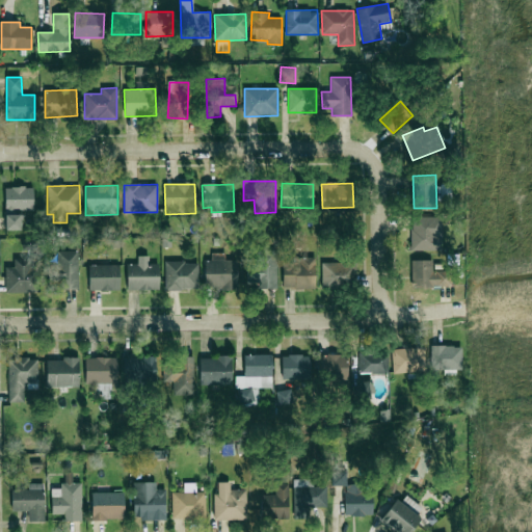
[(4,210),(32,210),(33,188),(5,187),(4,210)]
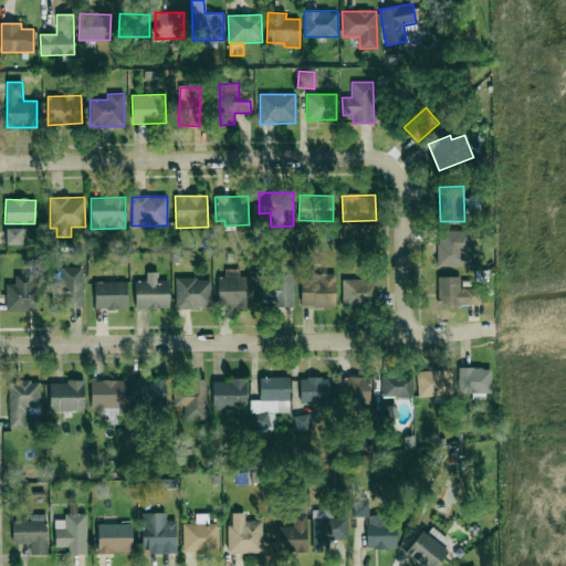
[(6,229),(6,245),(22,244),(22,229),(6,229)]
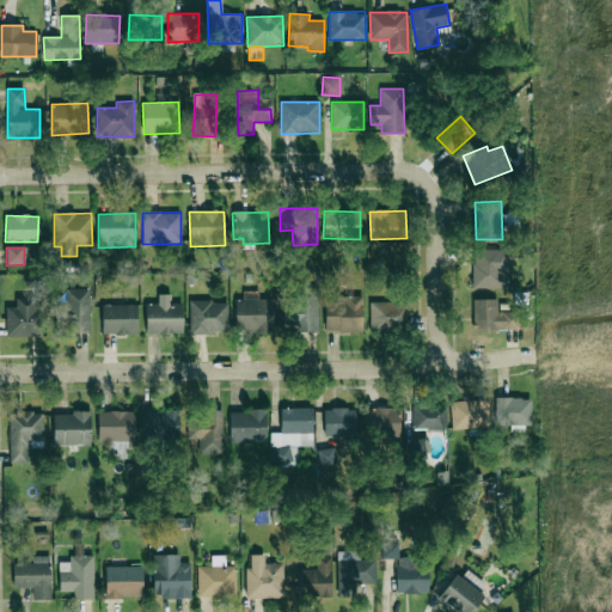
[(473,288),(509,289),(510,250),(475,249),(473,288)]
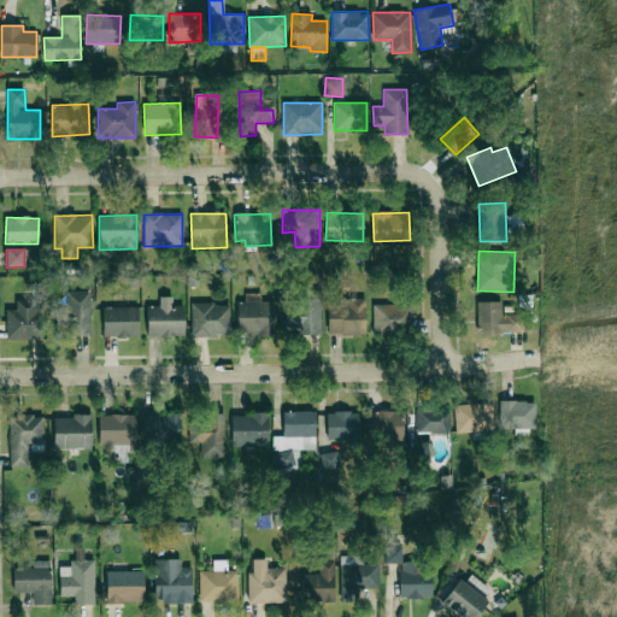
[(321,335),(322,288),(297,288),(297,301),(286,301),(286,327),(299,327),(299,334),(321,335)]
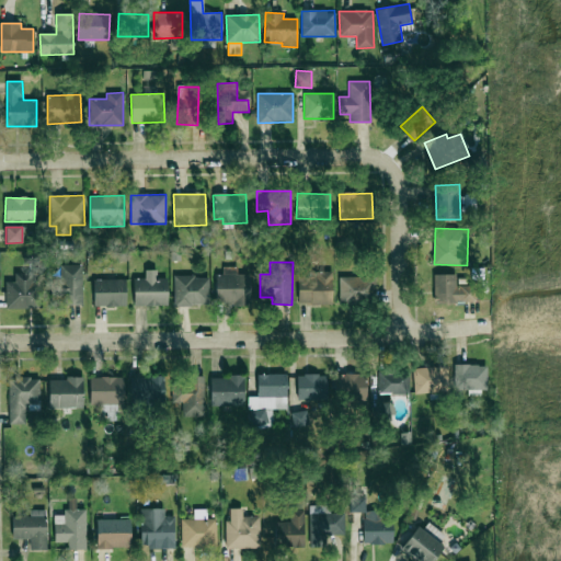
[(50,276),(50,306),(82,305),(81,264),(60,265),(60,276),(50,276)]
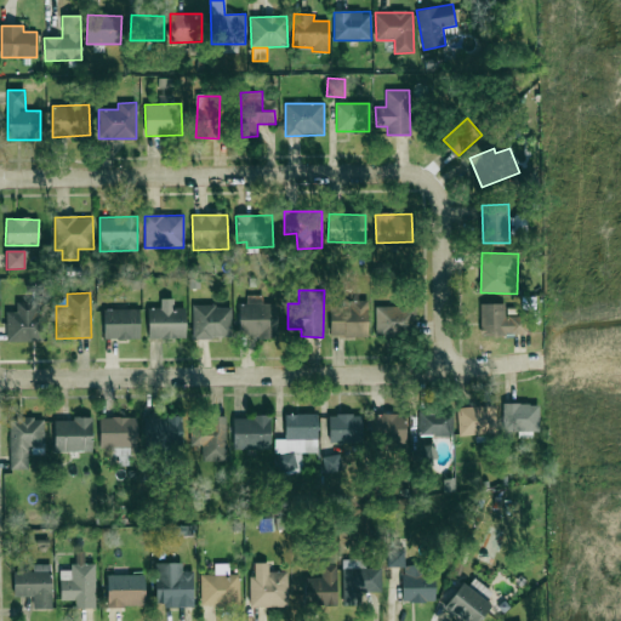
[(238,305),(239,337),(268,336),(267,296),(246,296),(246,305),(238,305)]
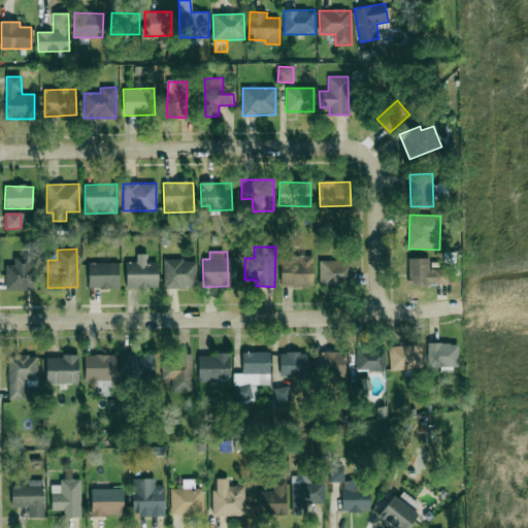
[(126,262),(126,288),(158,287),(158,261),(147,262),(147,254),(136,254),(137,262),(126,262)]
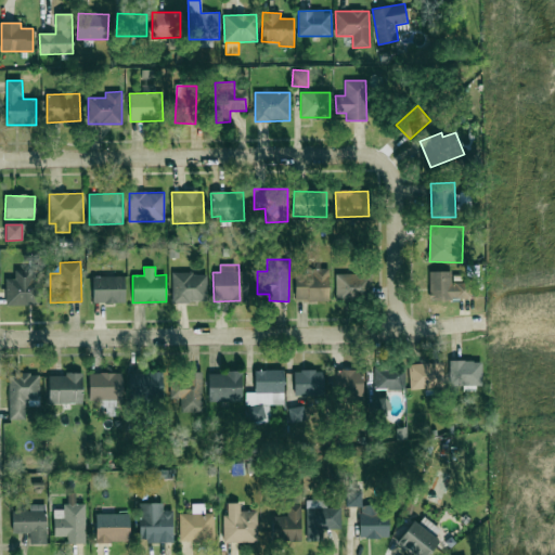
[(295,300),(328,301),(328,269),(295,268),(295,300)]
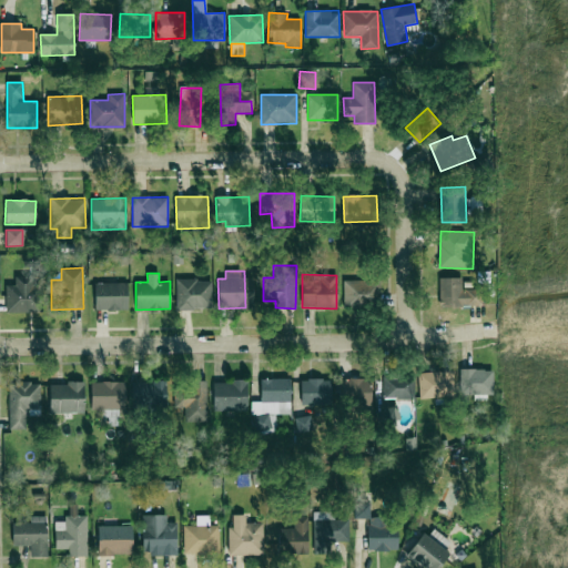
[(6,285),(6,313),(40,312),(39,275),(14,276),(14,285),(6,285)]
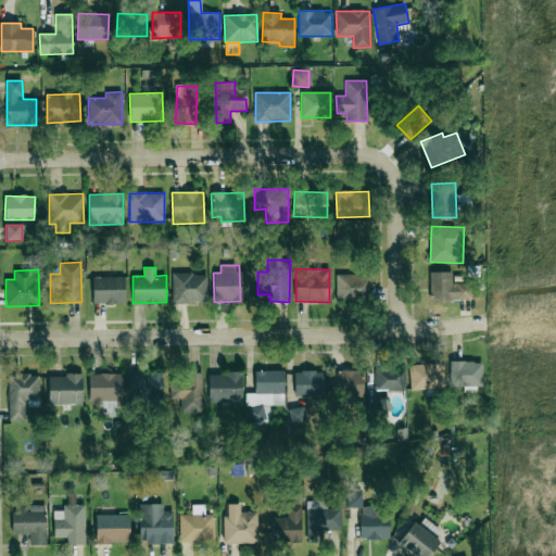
[(431,300),(472,301),(474,283),(452,282),(452,273),(433,272),(431,300)]
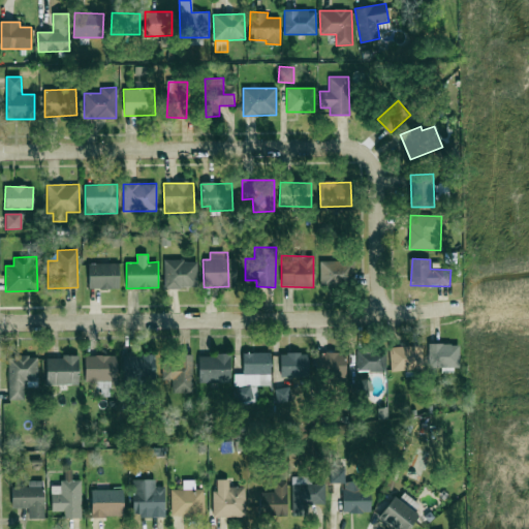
[(164,287),(196,288),(197,260),(164,260),(164,287)]
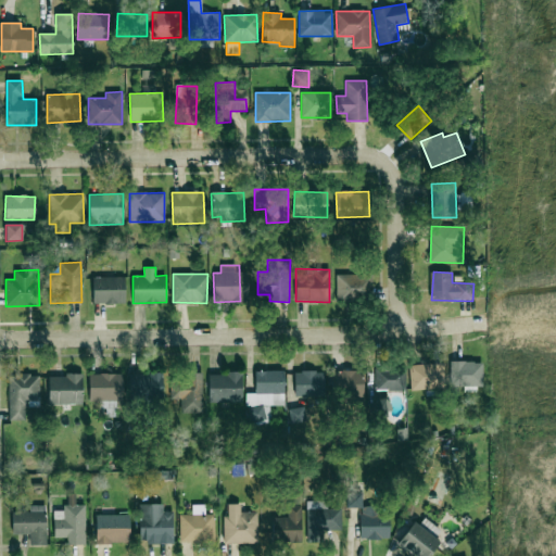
[(371,294),(373,275),(337,275),(336,300),(365,300),(365,294),(371,294)]
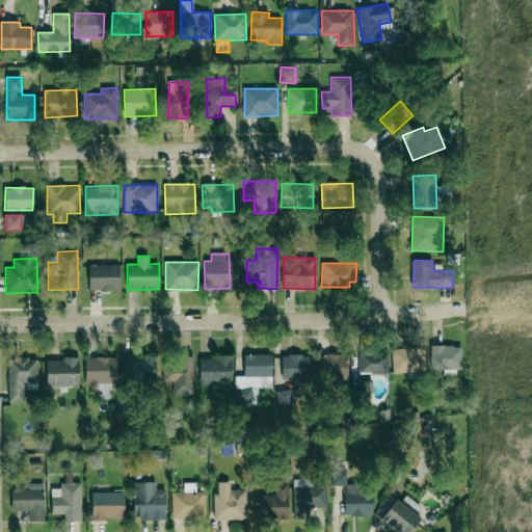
[(120,265),(89,265),(88,290),(120,291),(120,265)]
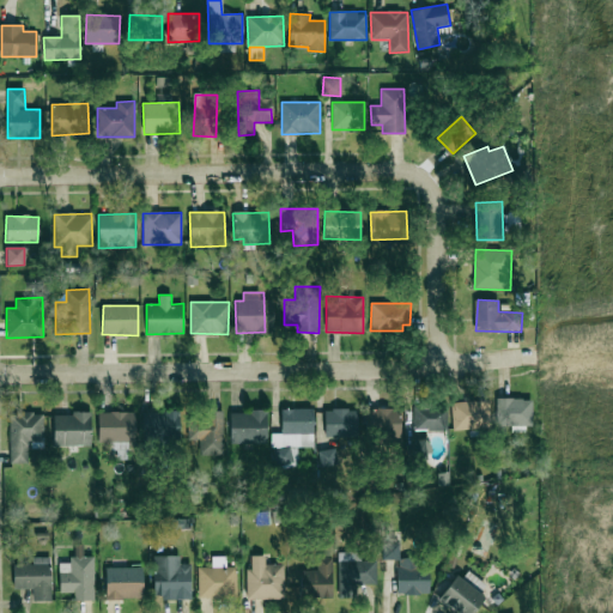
[(534,399),(496,399),(497,428),(535,426),(534,399)]
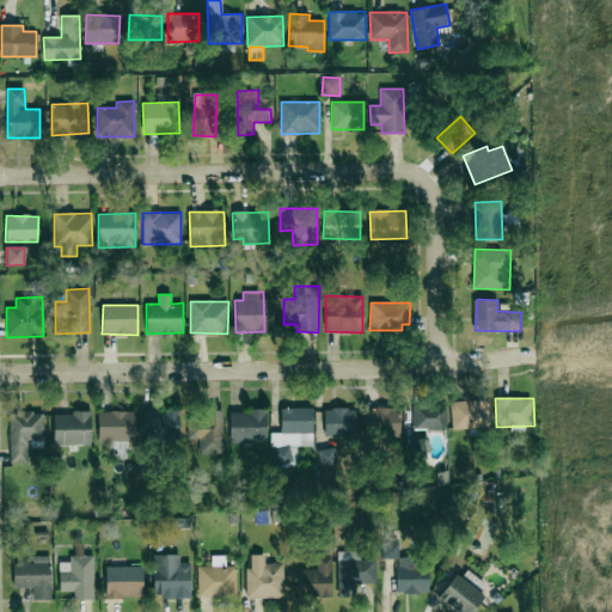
[(490,428),(489,401),(451,402),(452,429),(490,428)]
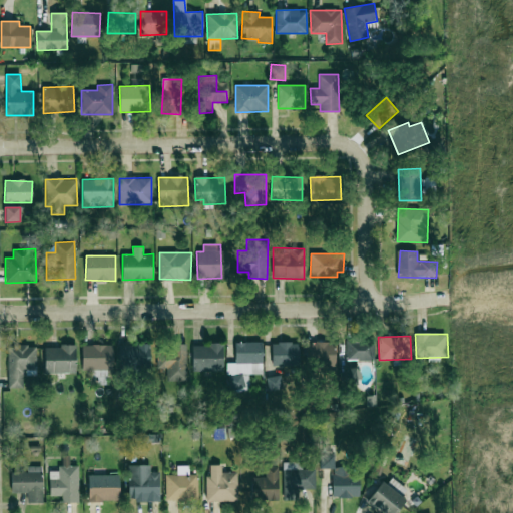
[(374,339),(346,340),(346,361),(374,360),(374,339)]
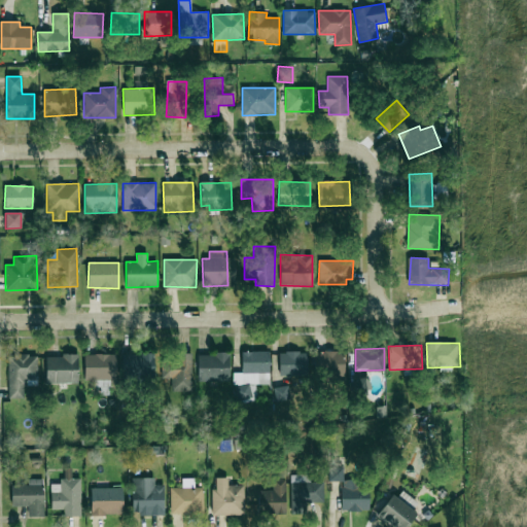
[(270,384),(270,351),(242,351),(242,373),(233,373),(234,384),(270,384)]
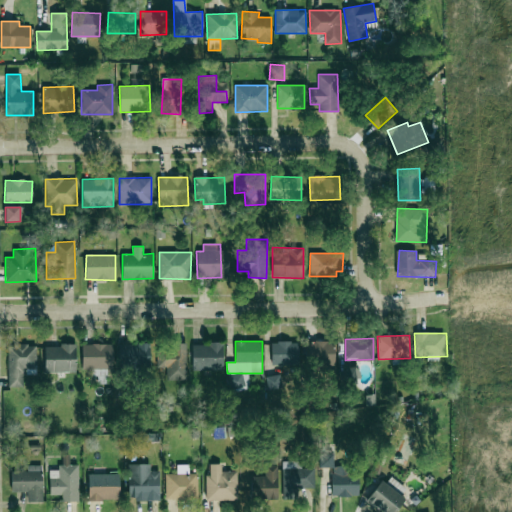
[(305,367),(334,366),(334,341),(305,342),(305,367)]
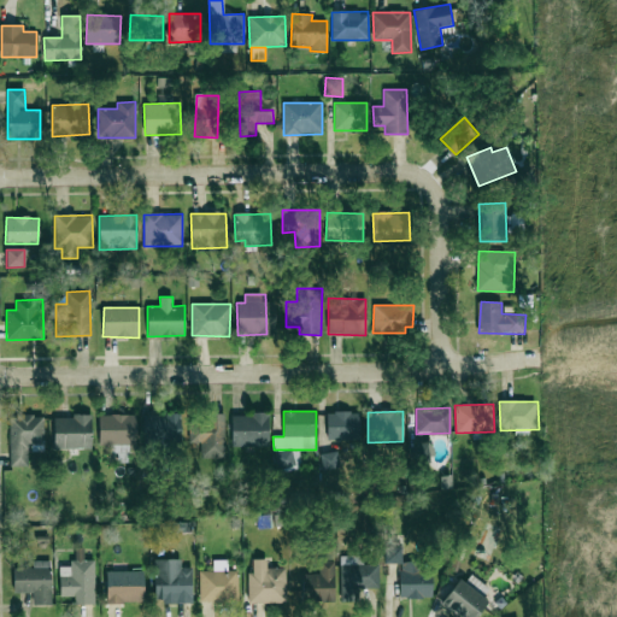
[(328,440),(359,440),(359,412),(327,412),(328,440)]
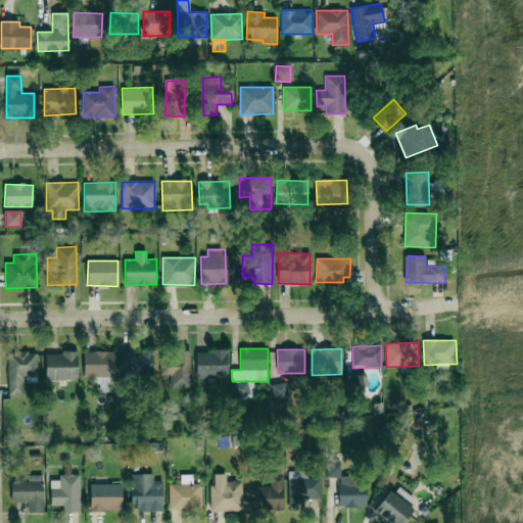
[(84,350),(84,377),(94,377),(94,384),(100,384),(99,391),(108,392),(109,377),(114,377),(115,351),(84,350)]
